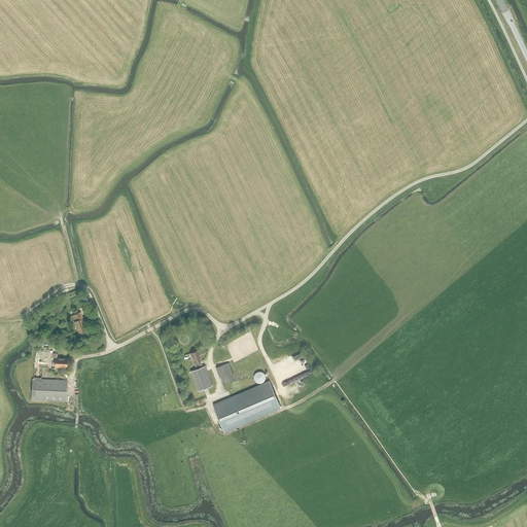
[(73,318),(74,321),(74,322),(79,334),(89,329),(83,318),(80,312),(71,316),(72,319),(73,318)]
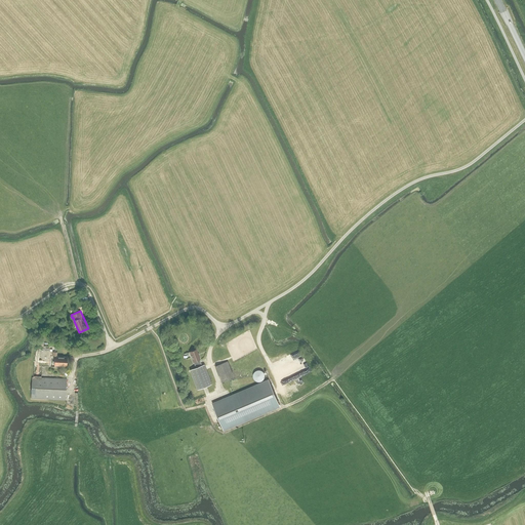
[(39,346),(36,346),(33,377),(32,377),(31,399),(66,400),(67,379),(41,377),(42,366),(54,367),(54,366),(67,366),(68,357),(56,357),(57,353),(55,353),(55,347),(49,347),(49,344),(44,342),(39,341),(39,346)]
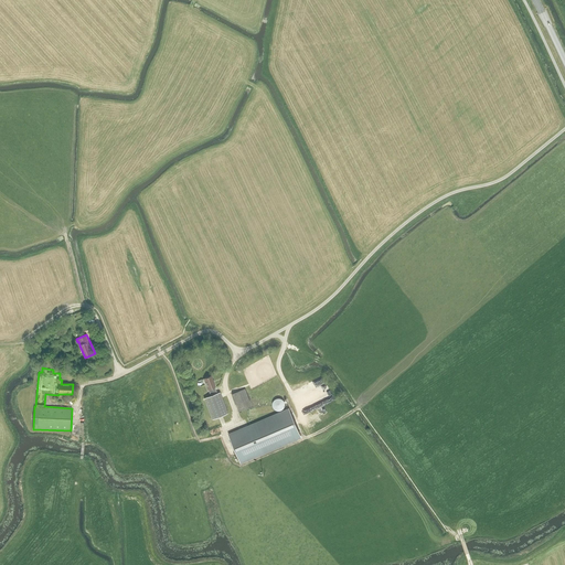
[(211,376),(203,379),(208,391),(209,390),(211,396),(216,394),(214,387),(215,387),(211,376)]
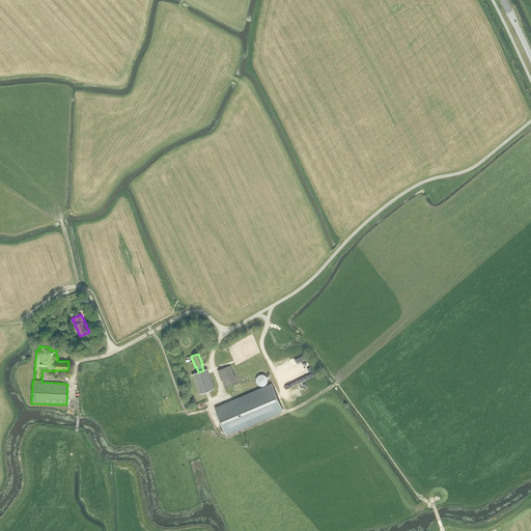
[(224,368),(218,370),(224,388),(232,385),(234,378),(230,366),(224,368)]
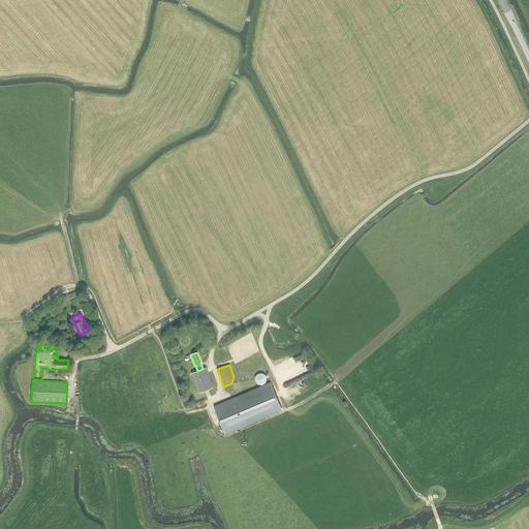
[(197,371),(191,373),(197,393),(213,387),(206,368),(204,369),(203,369),(197,371)]
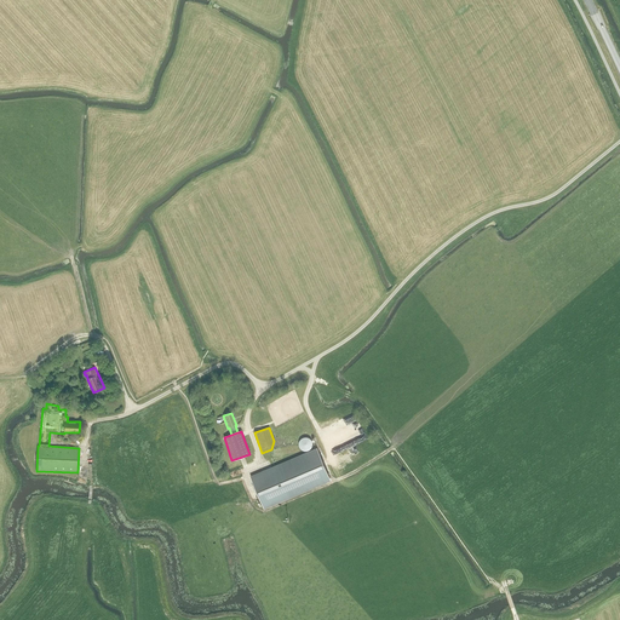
[(313,445),(313,443),(313,442),(313,441),(311,440),(310,438),(309,437),(308,437),(306,437),(305,437),(304,437),(303,438),(302,440),(300,441),(299,442),(299,443),(299,445),(299,446),(300,448),(302,449),(303,451),(304,451),(305,451),(306,451),(308,451),(309,451),(310,449),(311,448),(313,447),(313,445)]
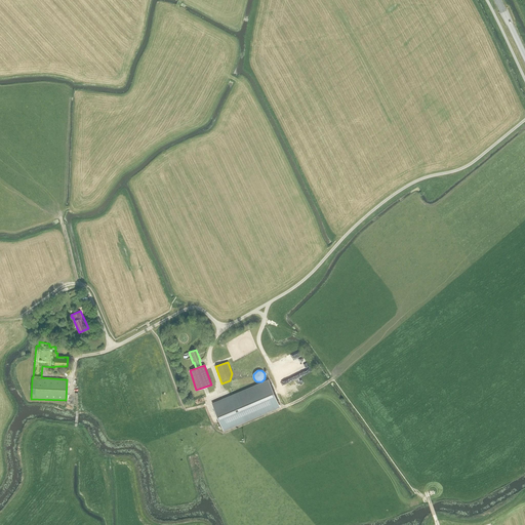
[(213,404),(224,430),(279,406),(269,380),(213,404)]
